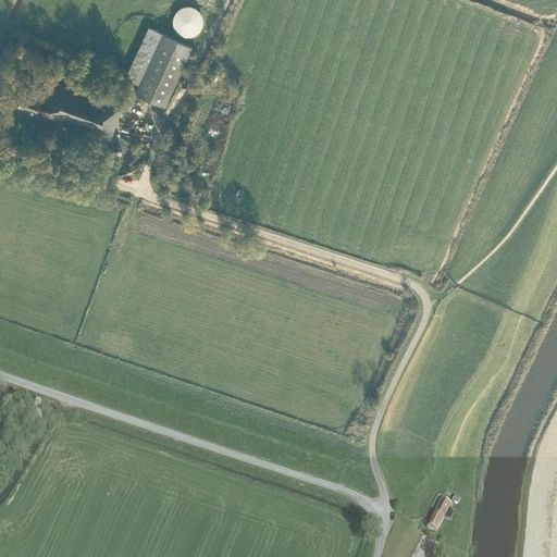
[(188,36),(189,36),(190,36),(193,36),(195,35),(196,35),(198,34),(199,33),(200,31),(201,29),(202,27),(202,26),(203,25),(203,24),(203,23),(203,22),(203,21),(203,20),(203,19),(203,17),(202,16),(202,15),(201,14),(201,13),(200,13),(199,11),(198,10),(197,9),(195,8),(193,8),(192,7),(190,7),(189,7),(187,7),(185,7),(184,8),(183,8),(182,9),(180,10),(178,11),(177,12),(176,13),(176,14),(175,15),(175,16),(174,17),(174,19),(174,20),(174,21),(174,23),(174,24),(174,25),(174,26),(175,27),(175,28),(175,29),(176,31),(178,33),(180,34),(182,35),(183,35),(184,36),(185,36),(188,36)]
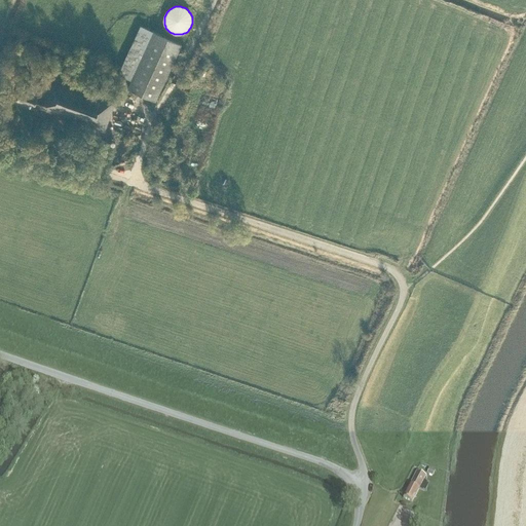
[(156,101),(182,45),(141,26),(119,74),(132,80),(128,88),(156,101)]
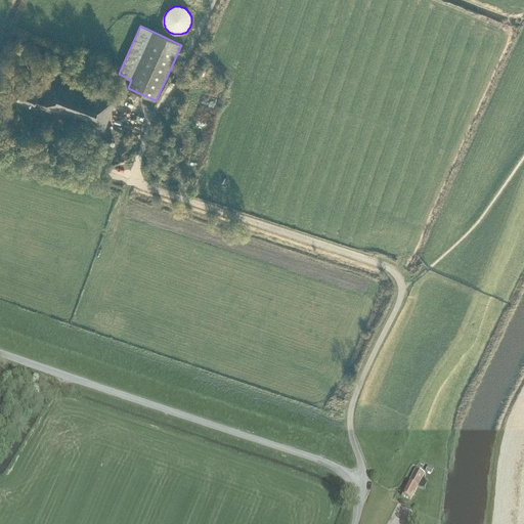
[(116,96),(50,73),(42,94),(22,87),(16,100),(50,113),(49,115),(102,134),(116,96)]
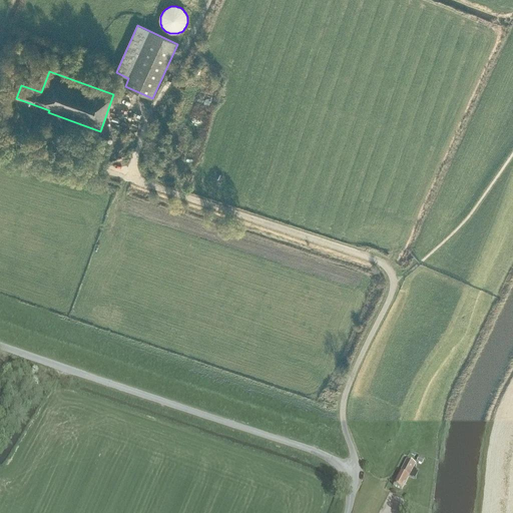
[(209,102),(212,94),(205,91),(202,100),(209,102)]
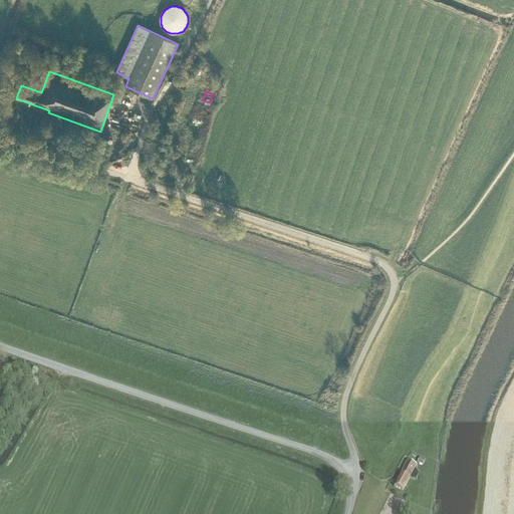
[(82,134),(85,127),(79,125),(77,132),(82,134)]
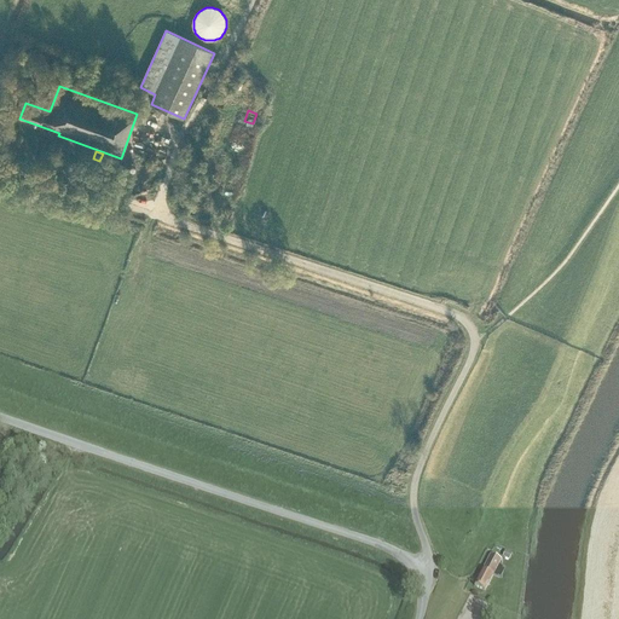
[(116,168),(119,161),(108,157),(105,163),(116,168)]
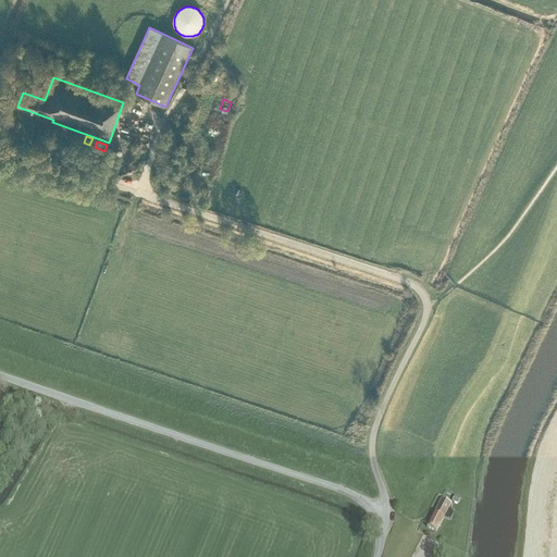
[(435,532),(450,505),(441,499),(426,528),(435,532)]
